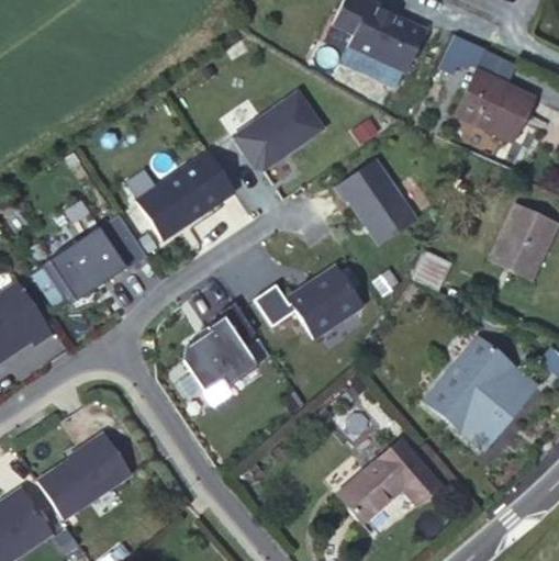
[(378,3),(370,0),(346,0),(335,25),(356,34),(350,46),(409,74),(428,31),(383,10),(377,7),(378,3)]
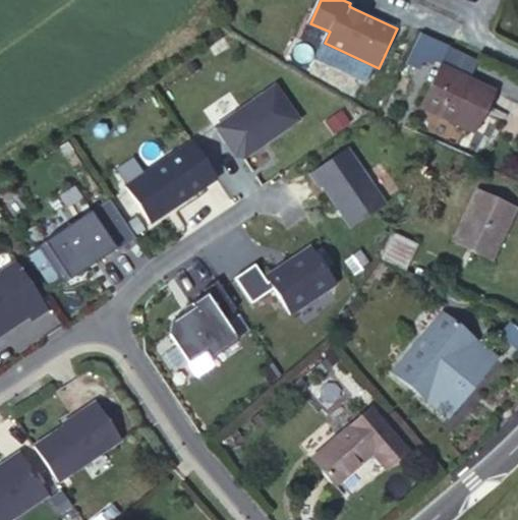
[(422,33),(408,61),(422,68),(426,58),(434,61),(436,57),(443,60),(450,46),(422,33)]
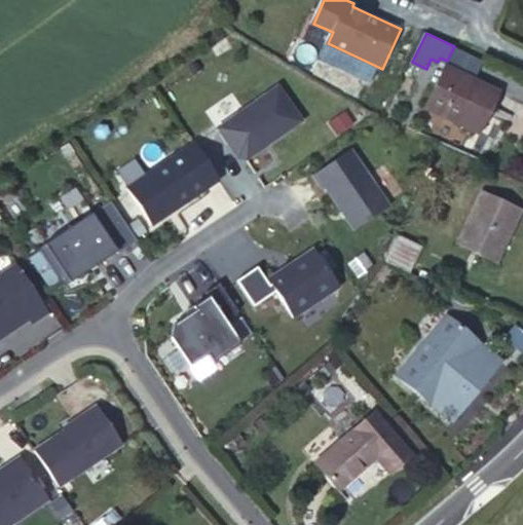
[(499,90),(446,66),(426,106),(479,130),(499,90)]
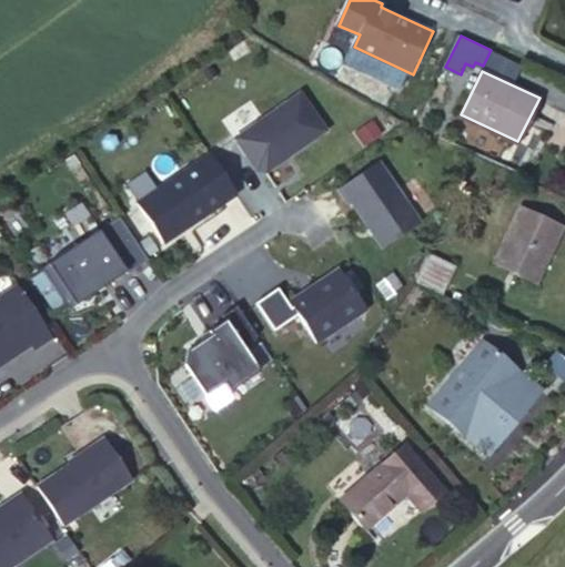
[(301,90),(235,135),(259,168),(266,169),(283,158),(283,154),(289,150),(291,152),(326,127),(301,90)]
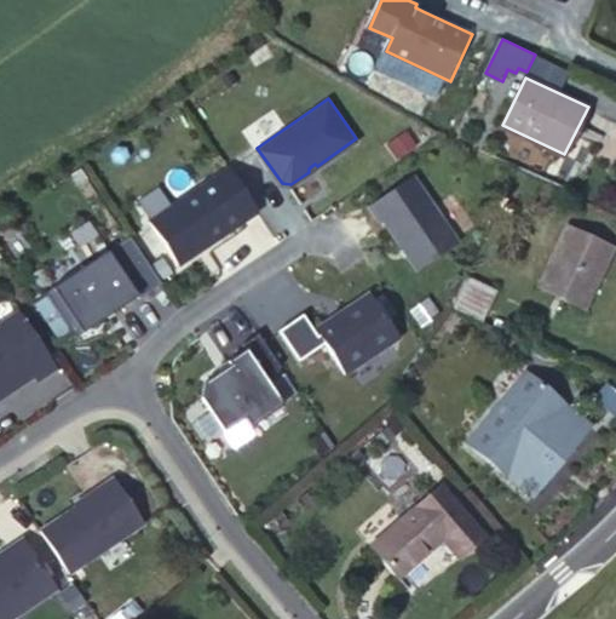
[(230,166),(150,219),(179,263),(259,210),(230,166)]
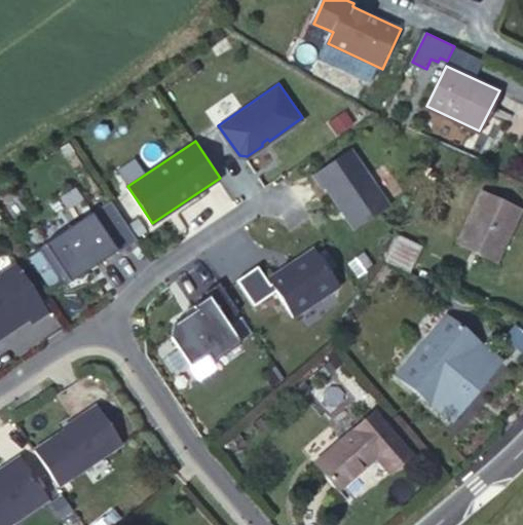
[(352,148),(316,174),(326,188),(328,187),(357,229),(391,205),(352,148)]
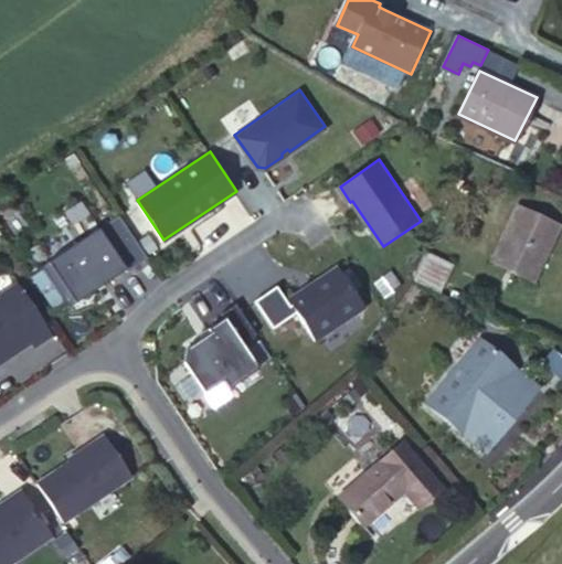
[(560,225),(519,205),(495,259),(536,278),(560,225)]
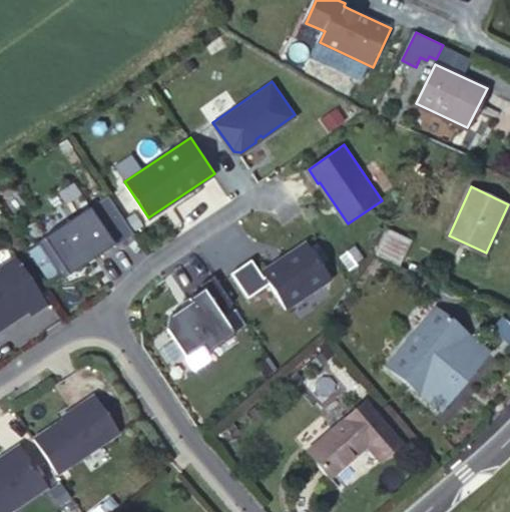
[(92,207),(40,242),(62,276),(68,277),(96,259),(94,256),(100,251),(102,254),(117,244),(92,207)]
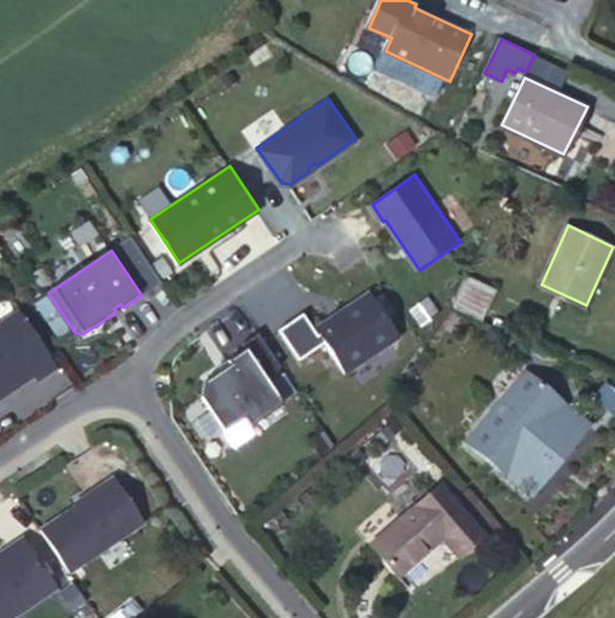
[(499,287),(469,273),(453,305),(485,319),(499,287)]
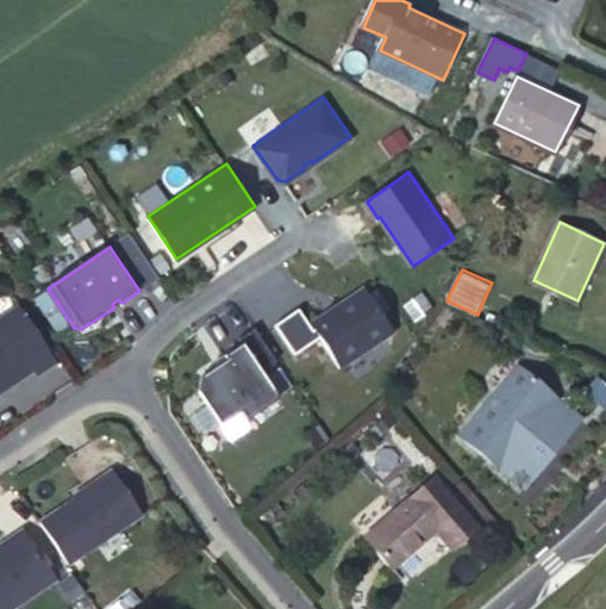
[(300,308),(275,324),(295,354),(322,337),(342,367),(395,331),(366,287),(349,299),(350,300),(313,325),(316,329),(314,330),(300,308)]
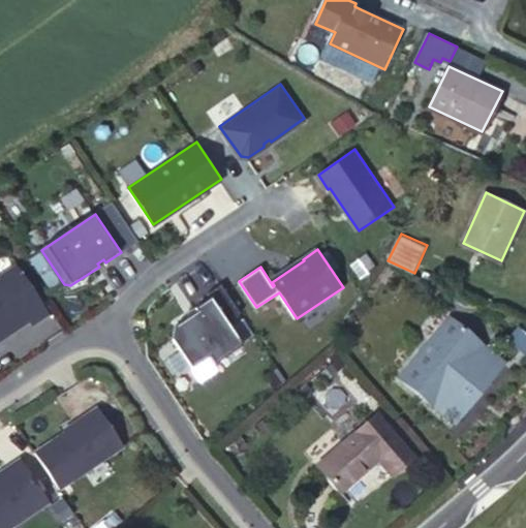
[(18,267),(0,278),(0,340),(12,333),(10,331),(14,328),(19,329),(32,319),(34,323),(50,314),(18,267)]
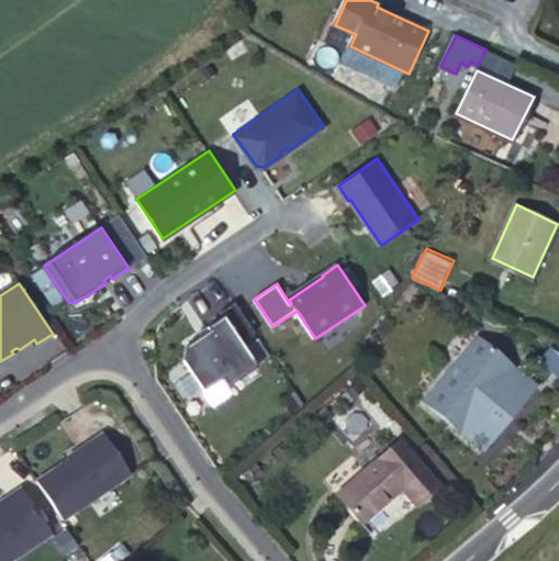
[(256,332),(236,301),(221,311),(224,315),(208,326),(210,329),(187,346),(183,359),(204,390),(223,378),(228,385),(259,366),(243,340),(256,332)]
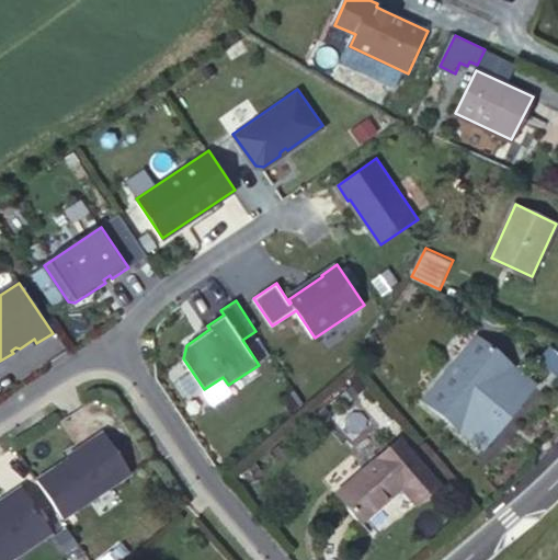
[(513,366),(478,336),(426,400),(462,429),(513,366)]
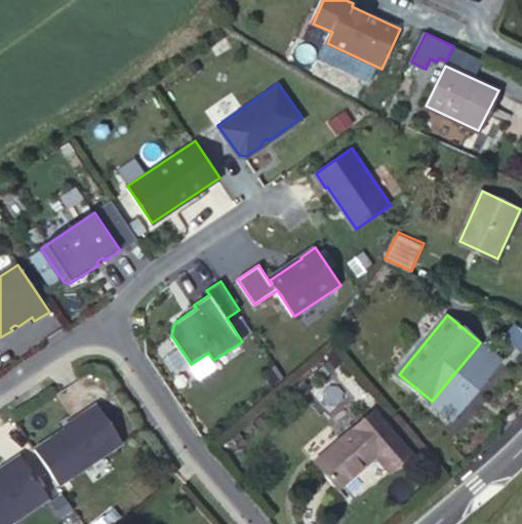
[(521,325),(516,321),(506,334),(521,347),(521,325)]
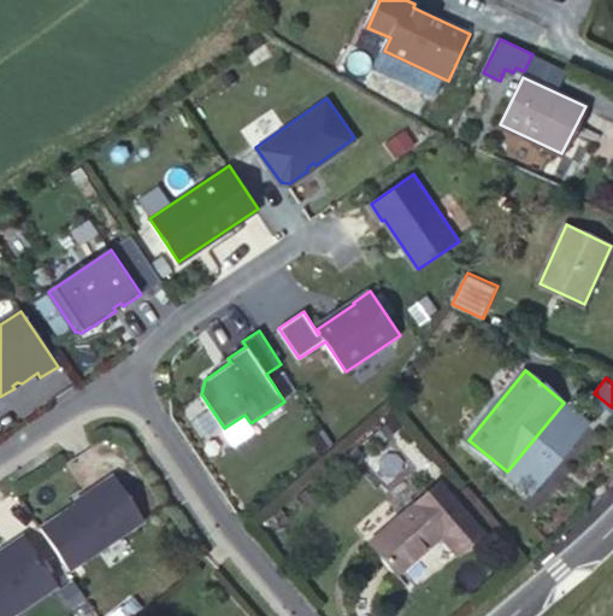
[(77,504),(42,527),(71,570),(146,520),(115,474),(75,502),(77,504)]
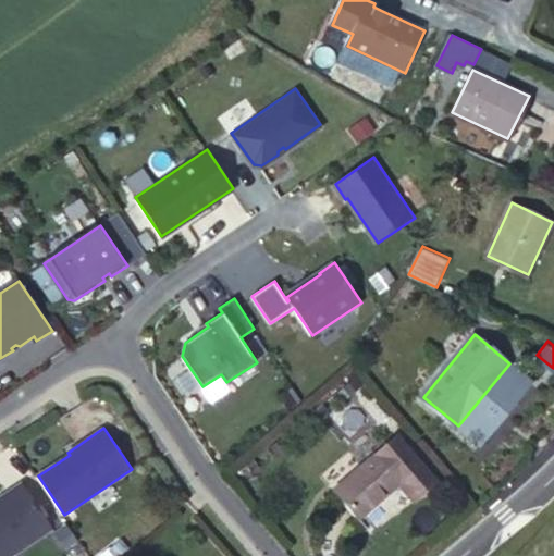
[(439,482),(399,434),(335,490),(360,518),(402,483),(416,501),(439,482)]
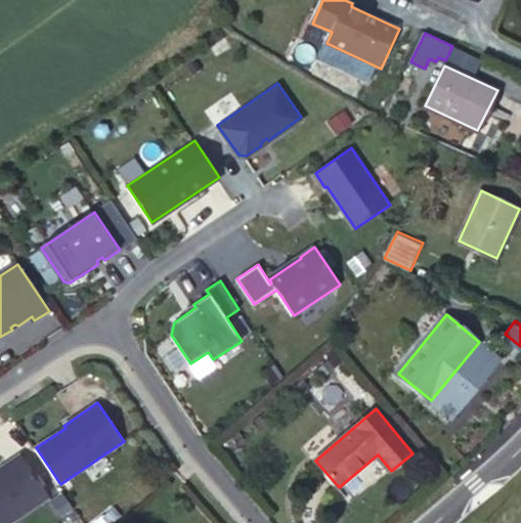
[(0,522),(9,522),(50,496),(23,454),(0,468),(0,522)]
